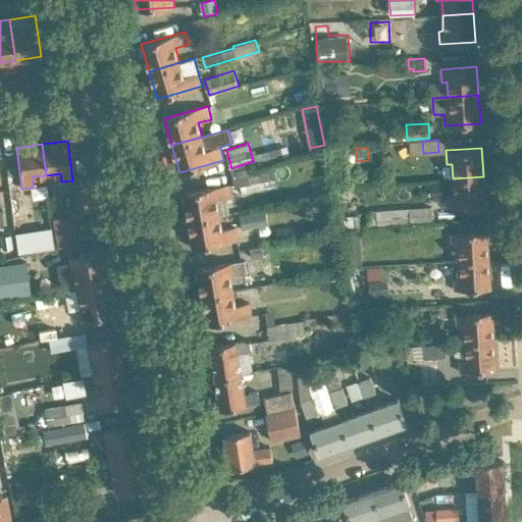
[(255,166),(231,171),(235,188),(242,187),(243,193),(276,186),(272,164),(256,168),(255,166)]
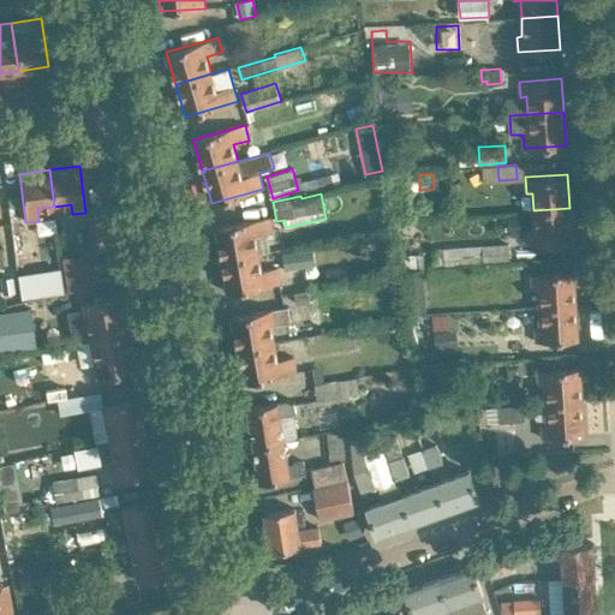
[(530,245),(572,242),(569,208),(533,210),(535,230),(529,230),(530,245)]
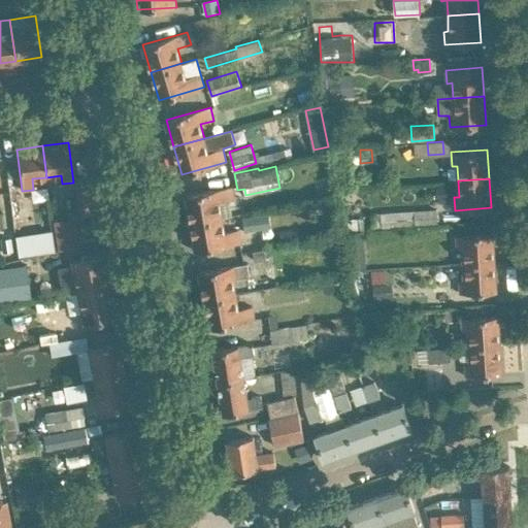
[(191,222),(223,217),(220,202),(233,200),(231,187),(186,194),(191,222)]
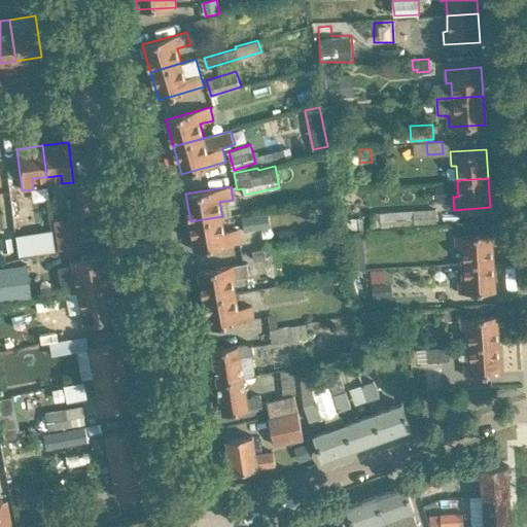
[(437,222),(437,208),(380,212),(382,226),(437,222)]
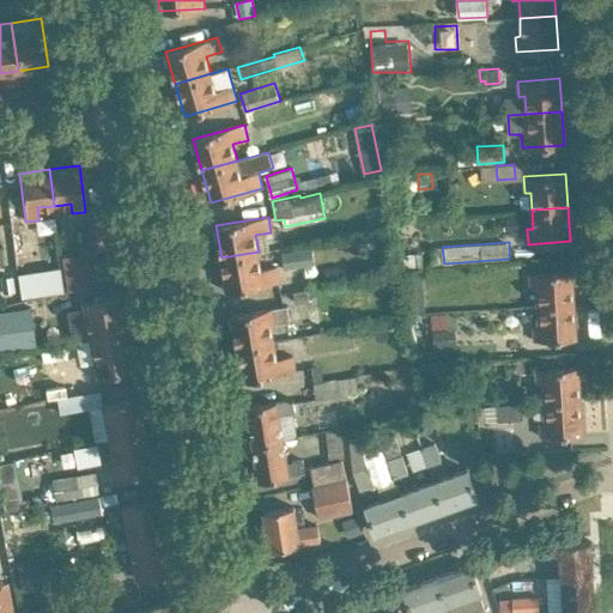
[(65,289),(89,285),(84,250),(60,254),(65,289)]
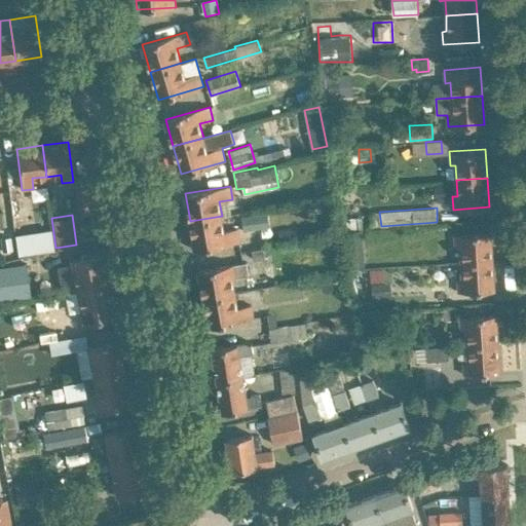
[(190,221),(195,250),(240,241),(238,228),(224,230),(222,216),(190,221)]
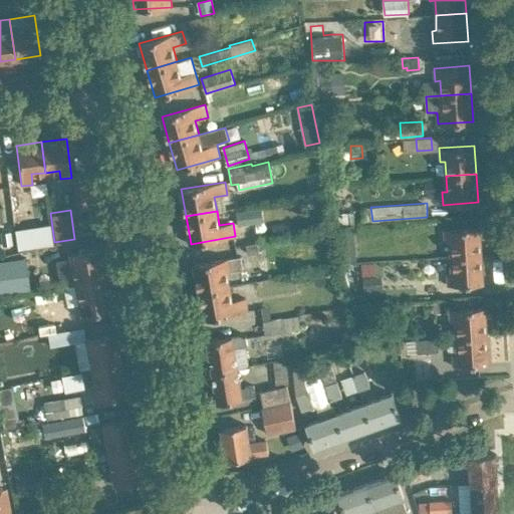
[(26,222),(13,224),(16,244),(31,242),(28,222),(26,222)]
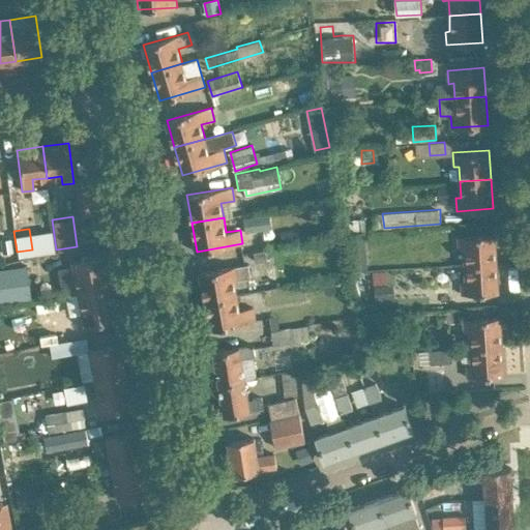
[(293,230),(281,233),(283,242),(295,239),(293,230)]
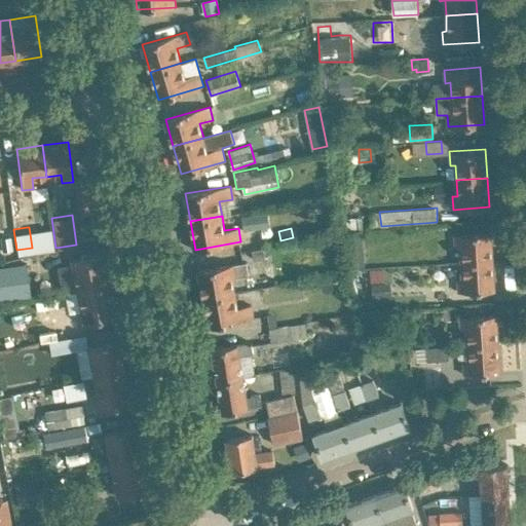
[(16,255),(12,229),(0,230),(0,235),(3,257),(16,255)]
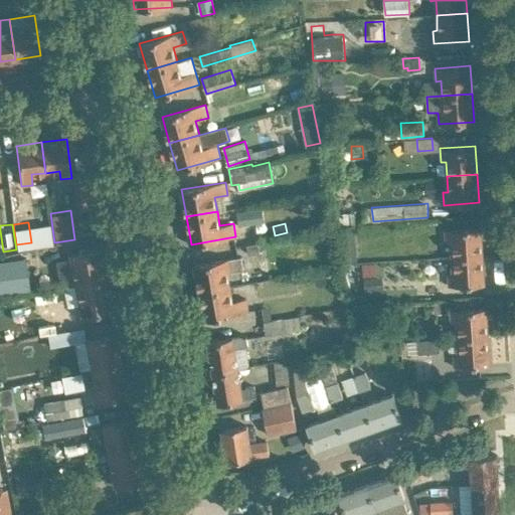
[(340,227),(341,250),(356,249),(354,226),(340,227)]
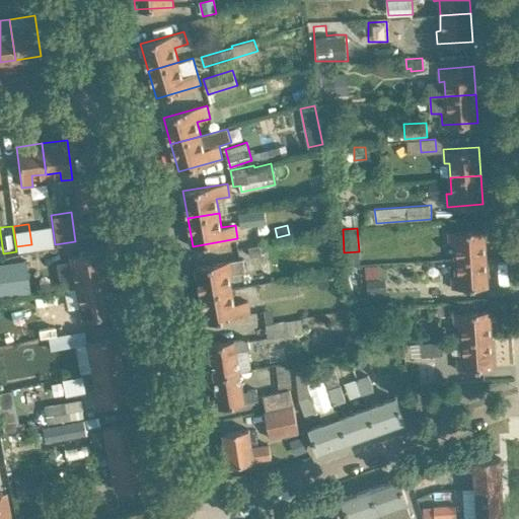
[(455,260),(487,256),(485,228),(448,231),(449,244),(454,244),(455,260)]
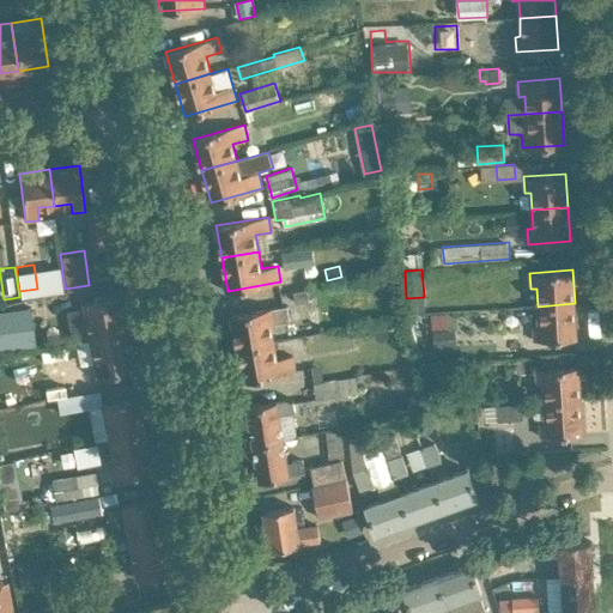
[(295,291),(296,303),(310,299),(309,289),(295,291)]
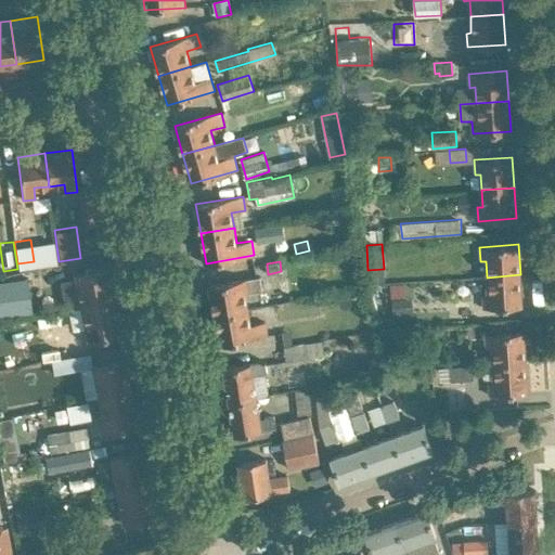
[(80,307),(113,300),(106,267),(74,273),(80,307)]
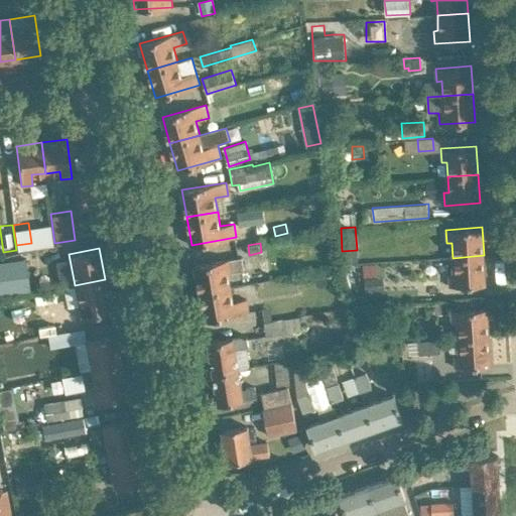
[(449,286),(485,284),(484,255),(453,258),(454,273),(449,273),(449,286)]
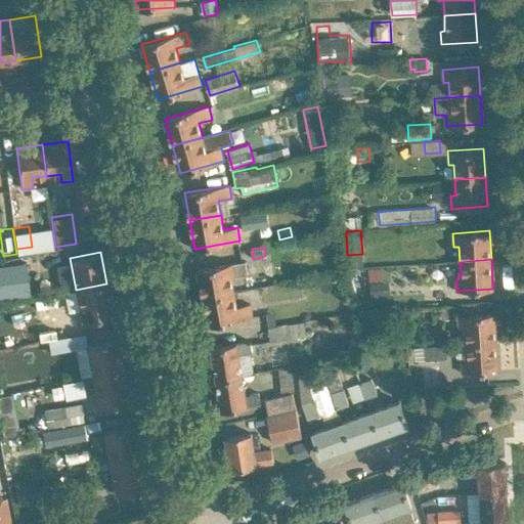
[(203,297),(234,292),(231,277),(245,274),(243,261),(198,269),(203,297)]
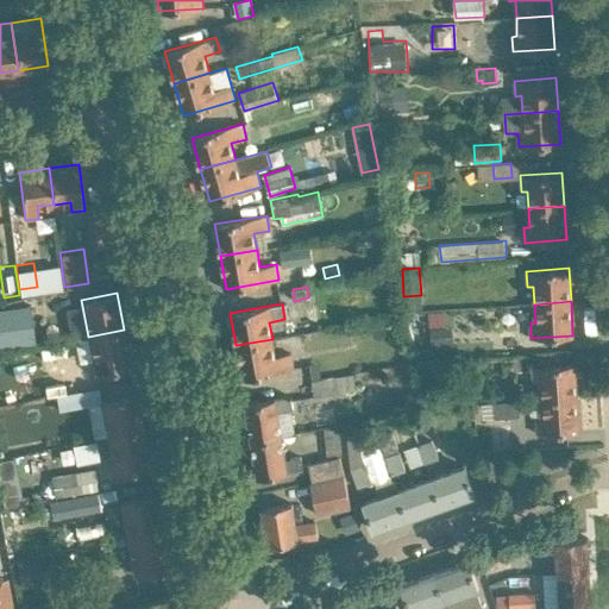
[(30,305),(0,307),(0,347),(35,344),(30,305)]
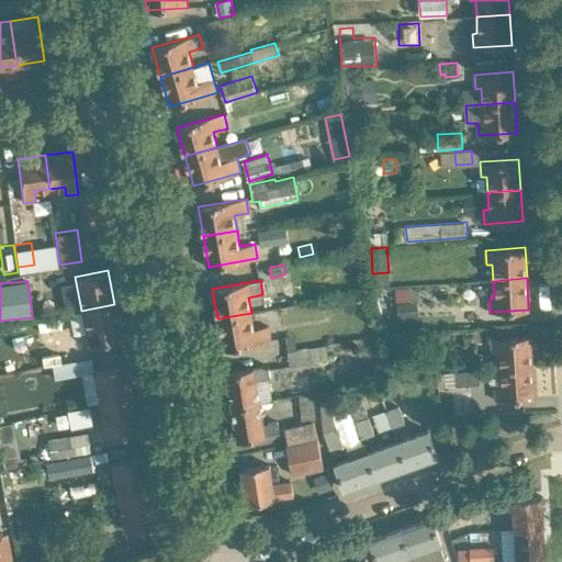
[(88,344),(121,337),(114,304),(81,311),(86,332),(88,344)]
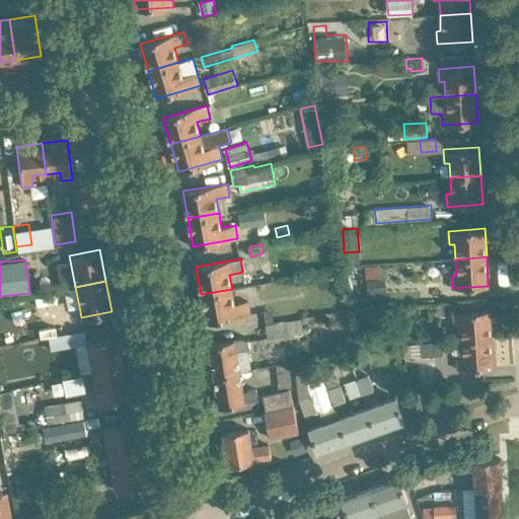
[(201,294),(206,321),(250,314),(248,300),(234,303),(232,289),(201,294)]
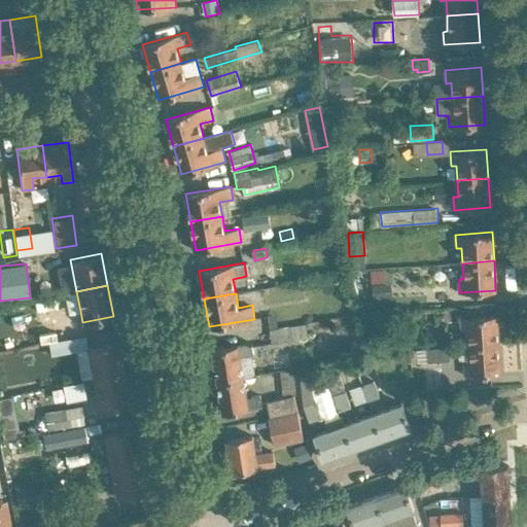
[(467,346),(499,344),(497,315),(461,317),(462,330),(466,330),(467,346)]
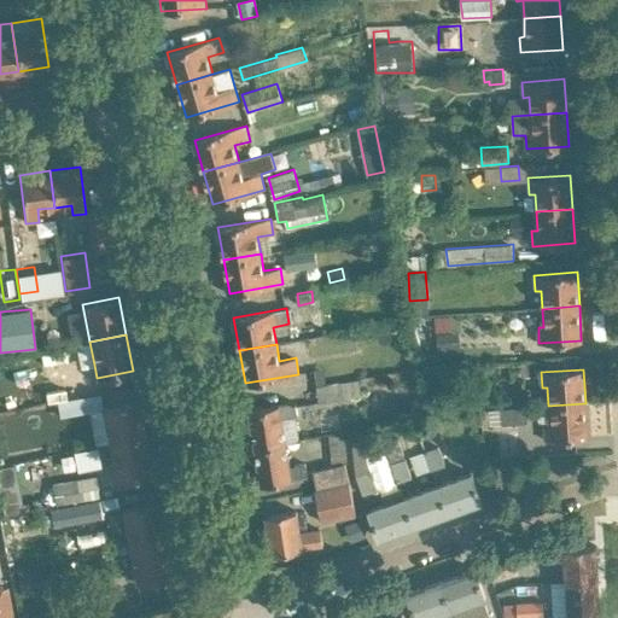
[(86,374),(59,378),(62,394),(87,391),(86,374)]
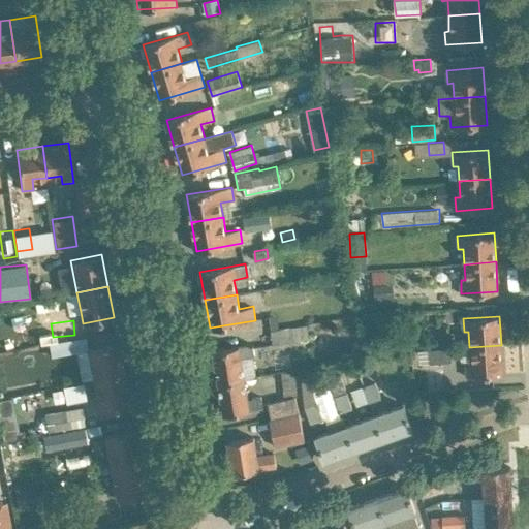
[(308,324),(271,330),(274,344),(310,338),(308,324)]
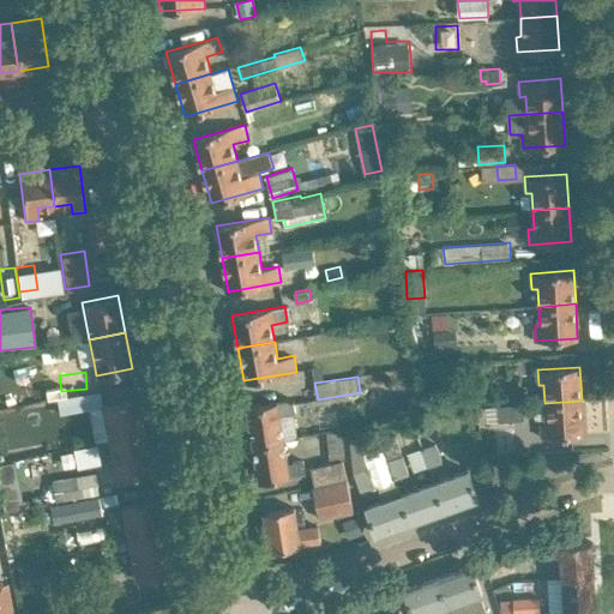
[(85,408),(83,393),(56,398),(59,413),(85,408)]
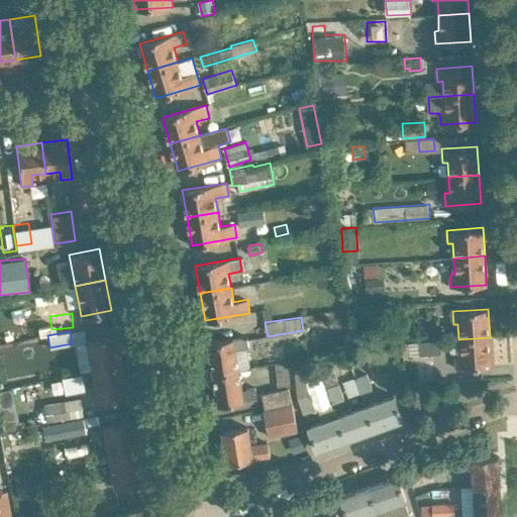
[(91,371),(121,365),(115,334),(85,339),(91,371)]
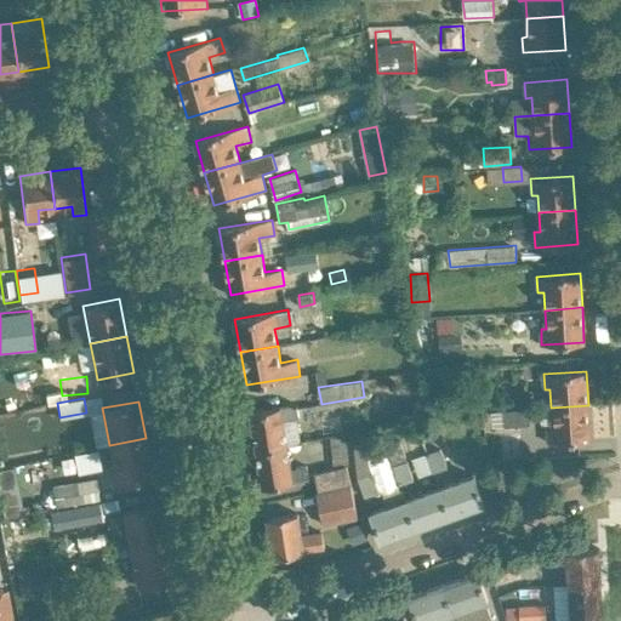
[(284,420),(301,417),(298,404),(250,411),(256,449),(288,444),(284,420)]
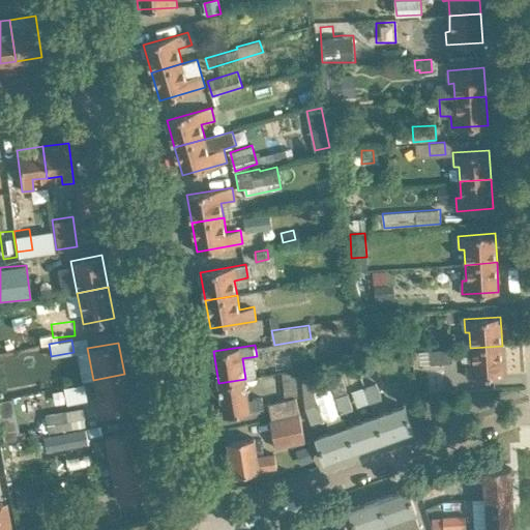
[(467,364),(468,377),(504,375),(502,346),(470,348),(471,363),(467,364)]
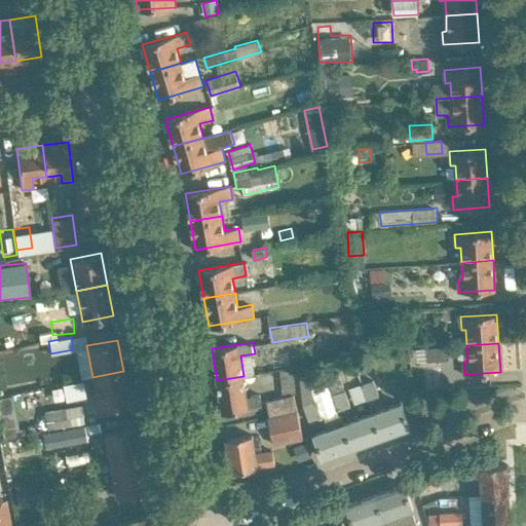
[(426,347),(415,348),(417,363),(427,362),(450,360),(449,345),(426,347)]
